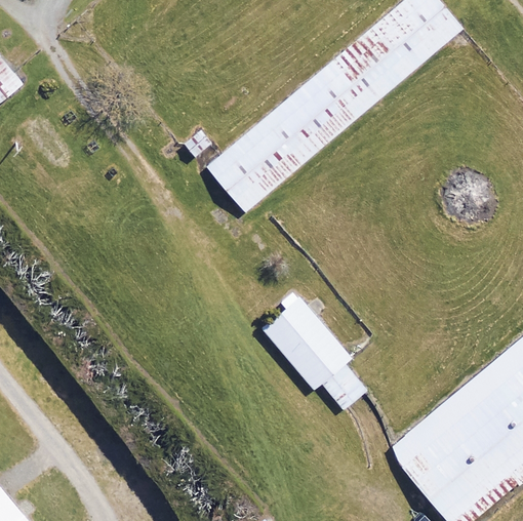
[(460,30),(435,0),(403,0),(206,167),(245,213),(460,30)]
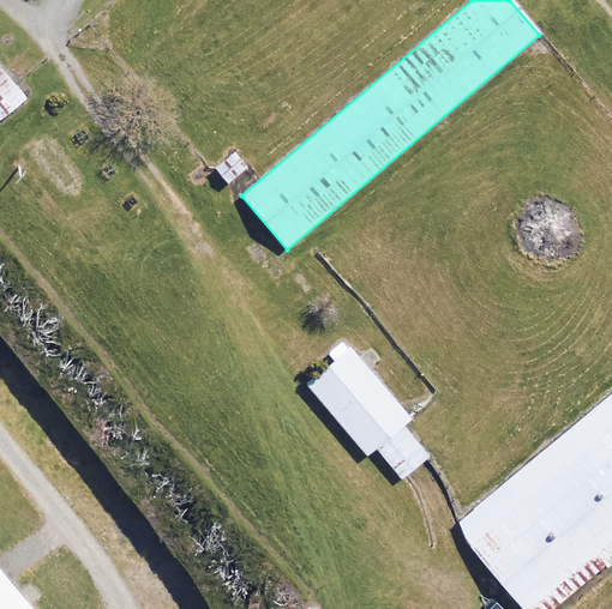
[(0,116),(25,96),(0,64),(0,116)]
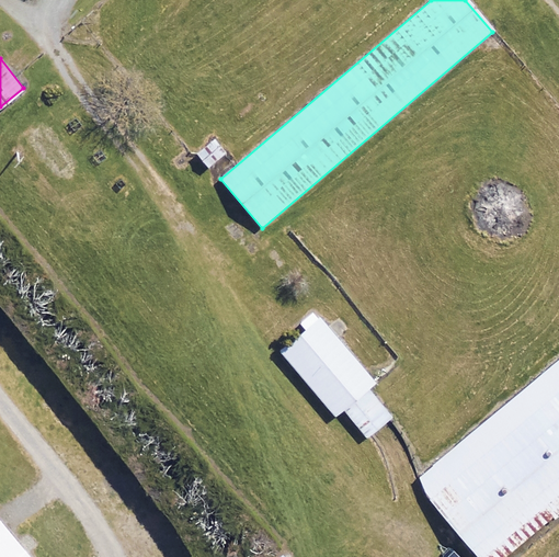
[(372,382),(318,318),(280,351),(333,415),(341,408),(365,438),(389,417),(365,387),(372,382)]
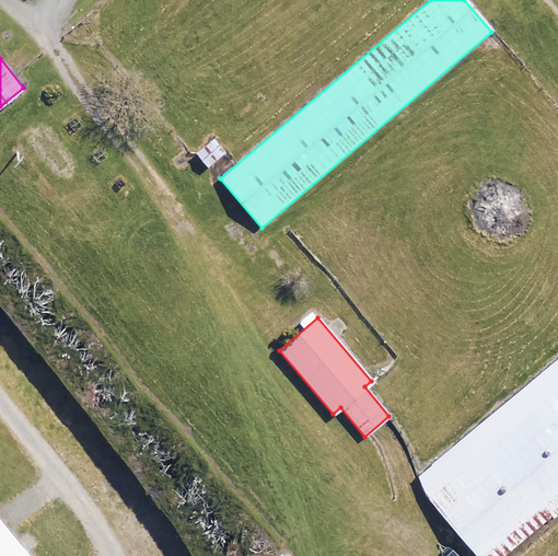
[(502,555),(557,509),(557,359),(415,479),(478,555),(502,555)]
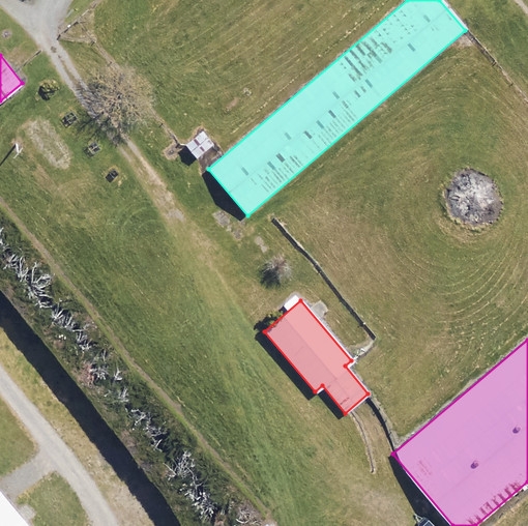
[(28,525),(0,492),(0,525),(28,525)]
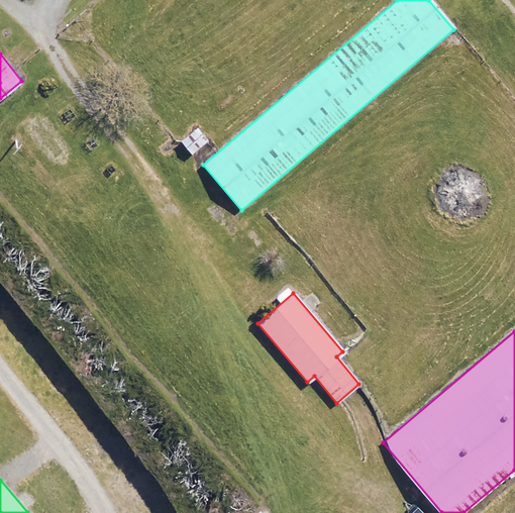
All buildings are outlined.
